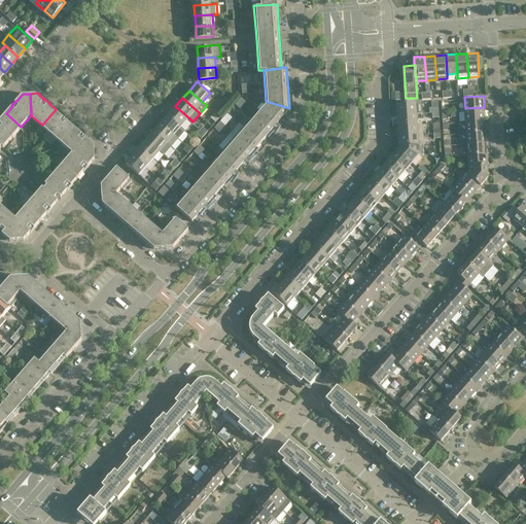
[(263,139),(273,128),(289,108),(266,101),(245,124),(263,139)]
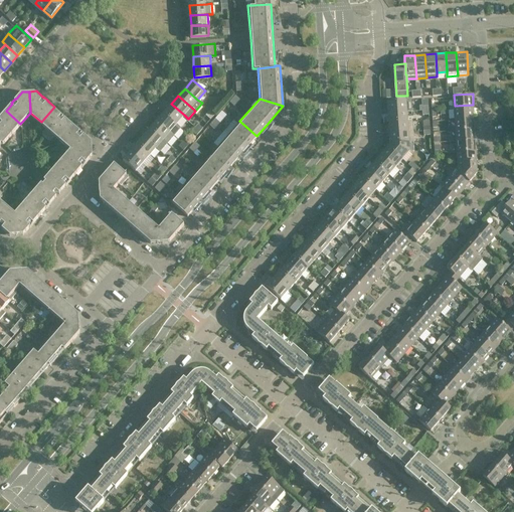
[(407,99),(388,100),(388,111),(407,109),(407,99)]
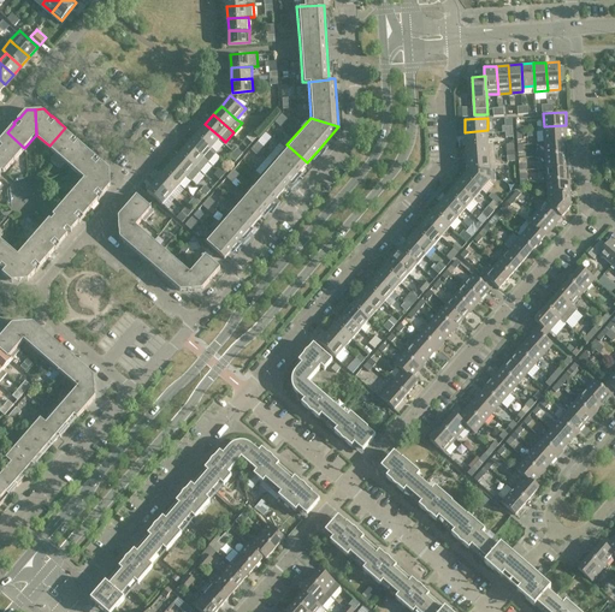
[(205,124),(196,134),(212,147),(220,137),(205,124)]
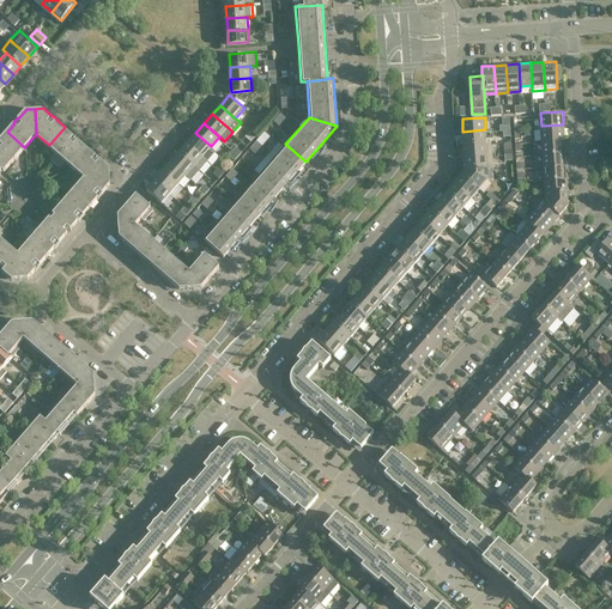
[(563,125),(541,126),(543,139),(564,138),(563,125)]
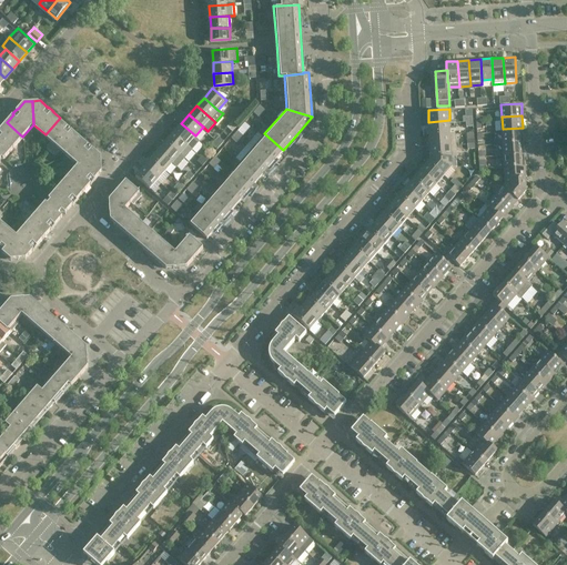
[(46,134),(51,140),(48,143),(48,148),(53,152),(58,152),(61,148),(67,152),(81,137),(73,130),(73,129),(69,124),(68,125),(60,118),(46,134)]
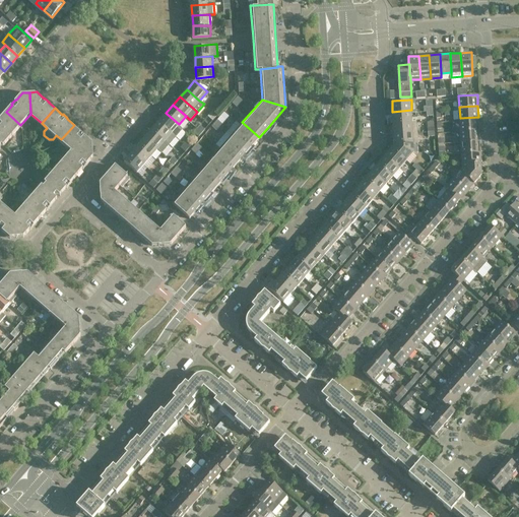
[(225,109),(215,121),(220,125),(231,114),(225,109)]
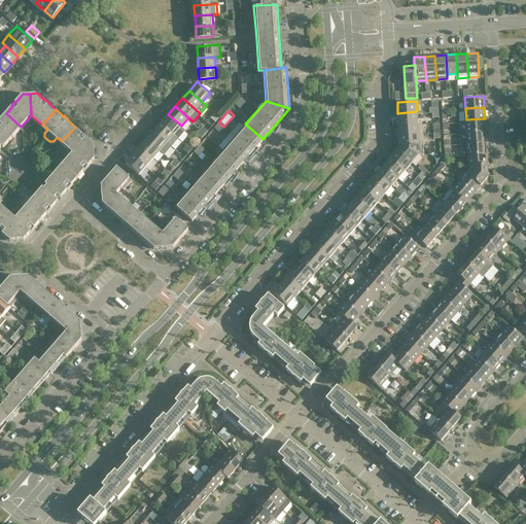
[(417,111),(397,113),(398,124),(418,121),(417,111)]
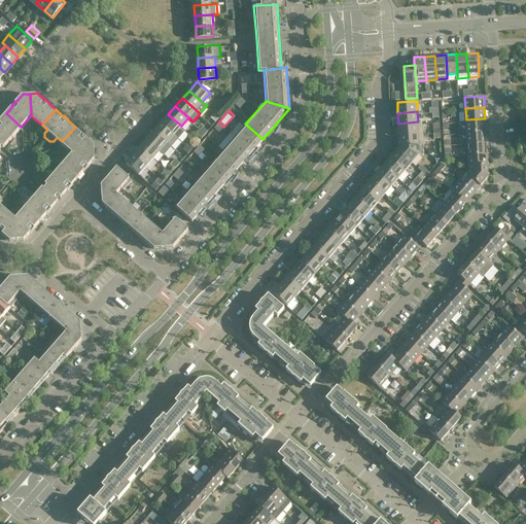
[(5,144),(21,127),(6,113),(0,119),(0,145),(1,146),(2,144),(5,144)]
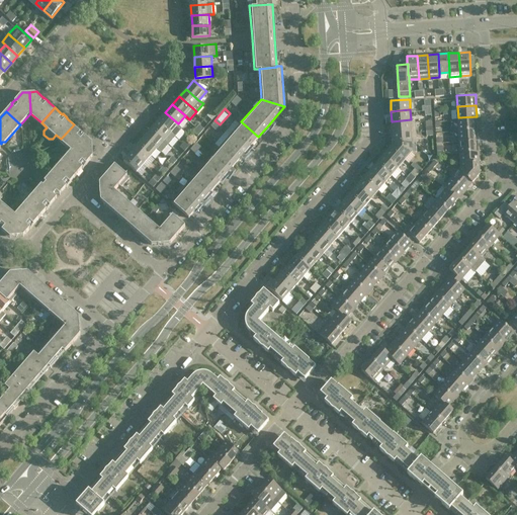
[(165,112),(159,120),(176,135),(182,127),(178,123),(165,112)]
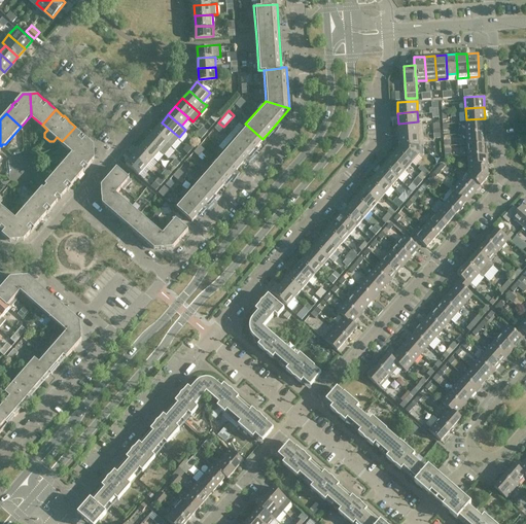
[(485,118),(466,119),(466,131),(486,130),(485,118)]
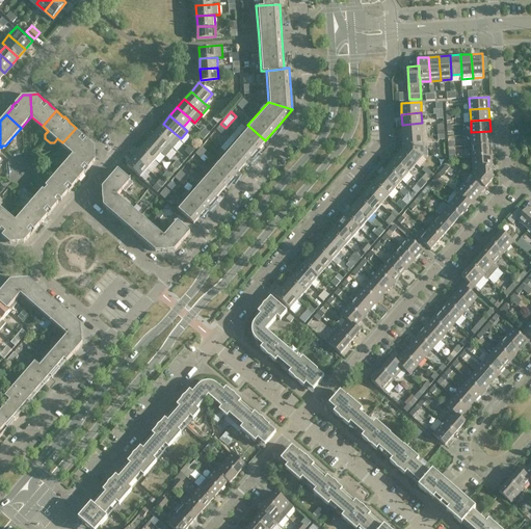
[(422,123),(402,125),(403,135),(427,134),(427,123),(422,123)]
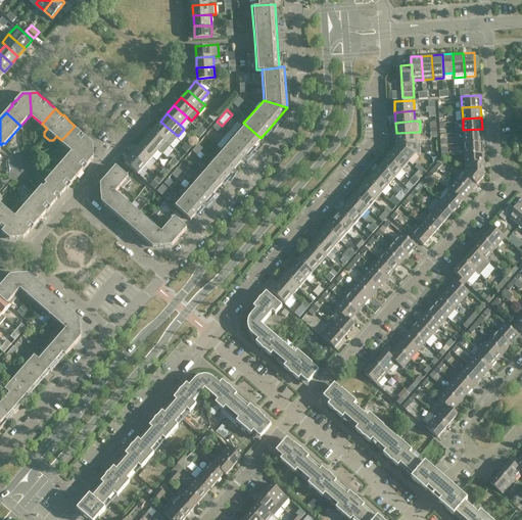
[(160,122),(153,129),(167,140),(171,144),(178,136),(160,122)]
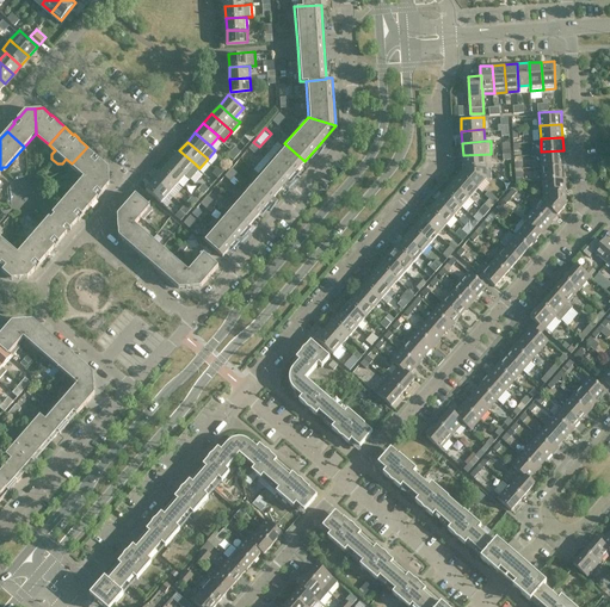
[(281,189),(293,174),(305,161),(284,143),(260,171),(281,189)]
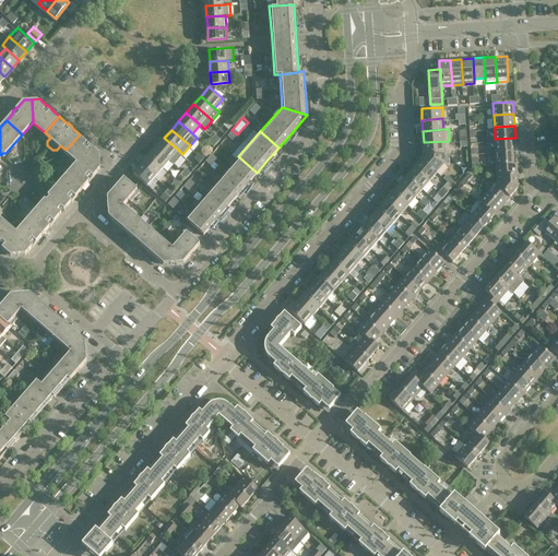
[(66,150),(78,161),(101,160),(99,152),(92,144),(93,144),(87,140),(87,141),(80,134),(66,150)]
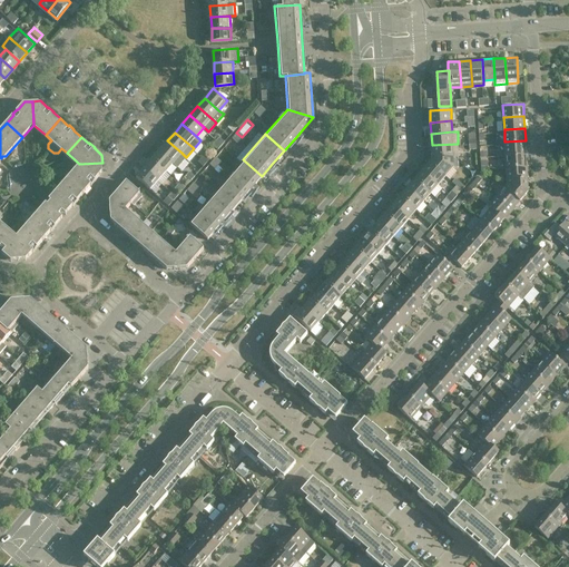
[(167,140),(160,148),(175,160),(179,165),(186,157),(182,153),(167,140)]
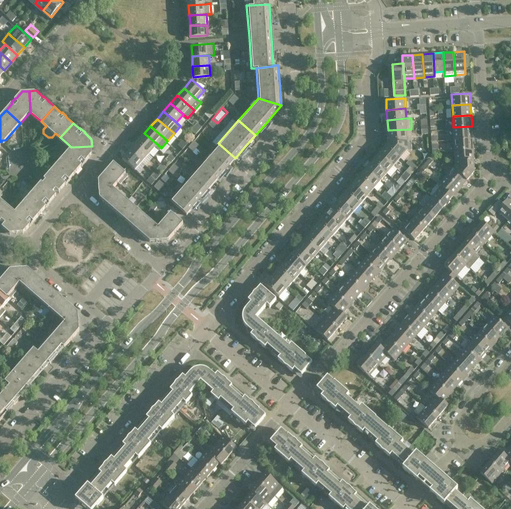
[(472,126),(453,127),(454,138),(473,137),(472,126)]
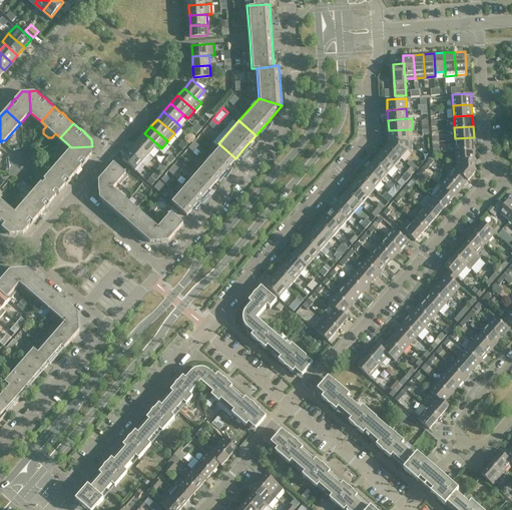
[(389,130),(389,141),(409,139),(413,139),(412,129),(389,130)]
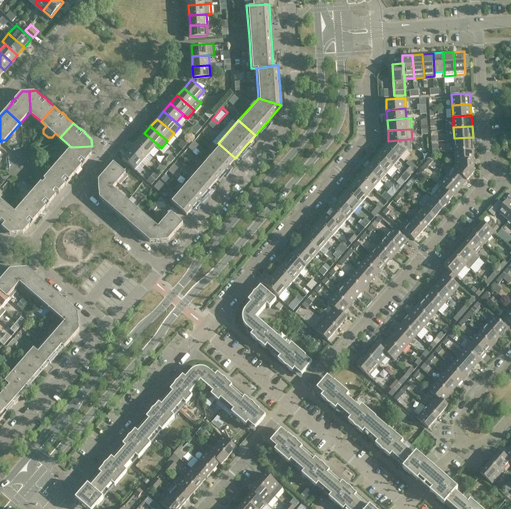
[(144,133),(137,141),(150,152),(157,144),(144,133)]
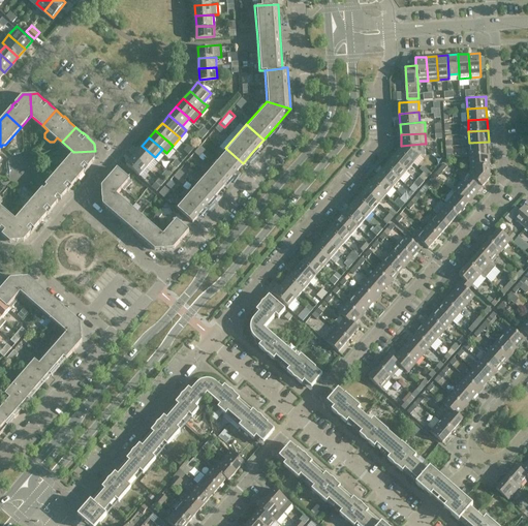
[(489,142),(469,143),(470,154),(489,153),(489,142)]
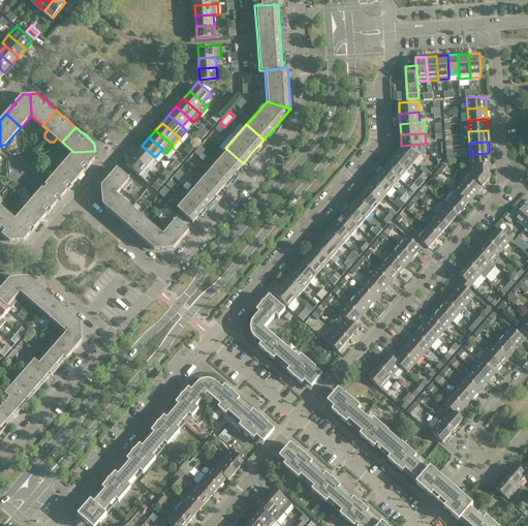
[(402,146),(399,149),(414,162),(422,153),(426,153),(426,144),(422,144),(401,146),(402,146)]
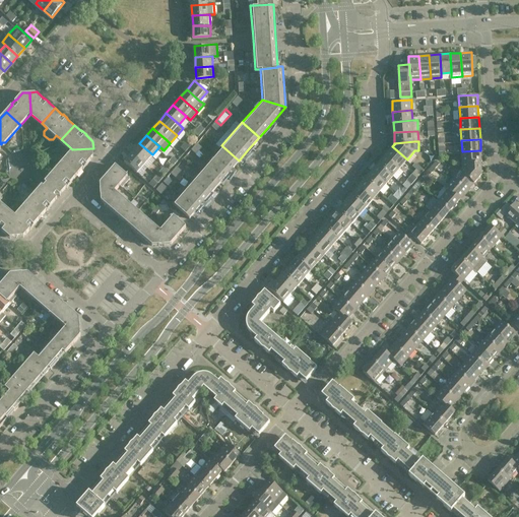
[(139,143),(132,151),(145,163),(152,154),(139,143)]
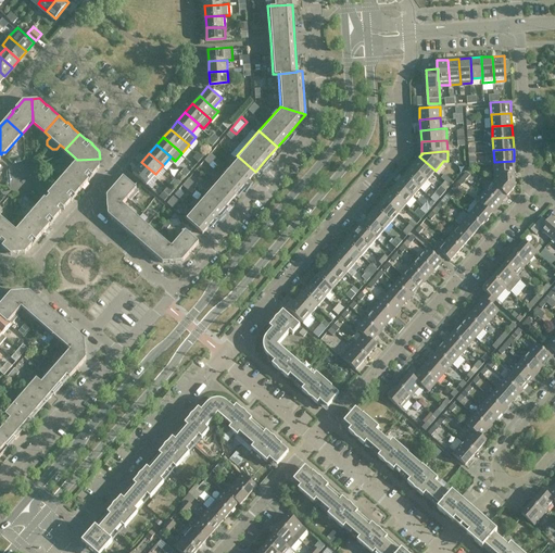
[(210,153),(206,156),(212,162),(216,165),(219,162),(215,158),(210,153)]
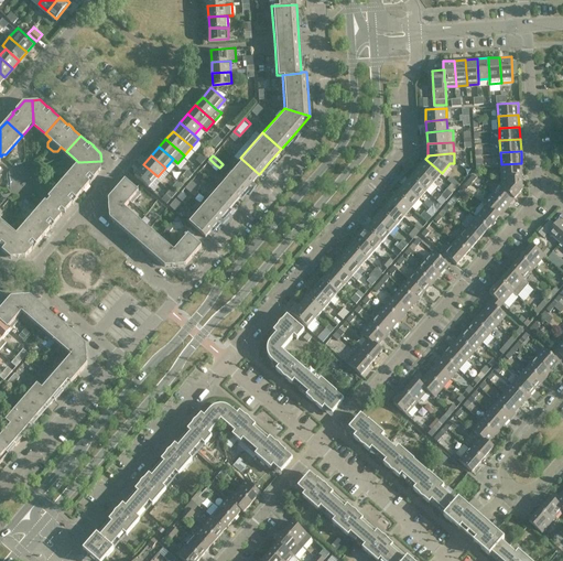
[(238,198),(249,186),(259,174),(240,158),(219,183),(238,198)]
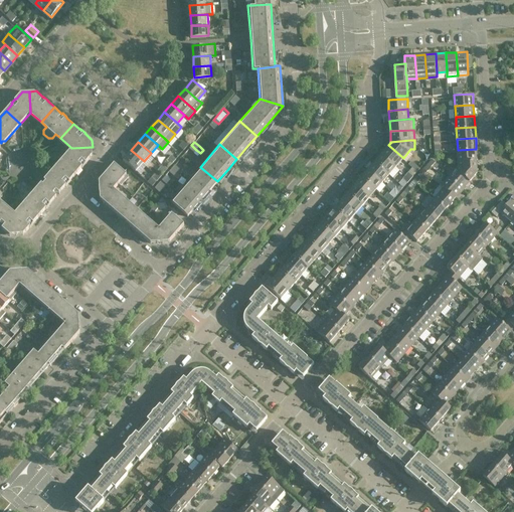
[(396,165),(403,158),(388,145),(382,153),(396,165)]
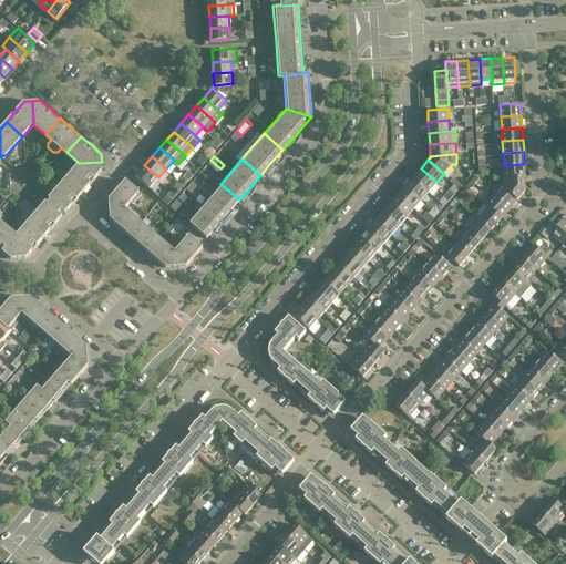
[(68,175),(84,190),(91,182),(92,183),(96,177),(95,177),(103,168),(102,162),(79,163),(68,175)]
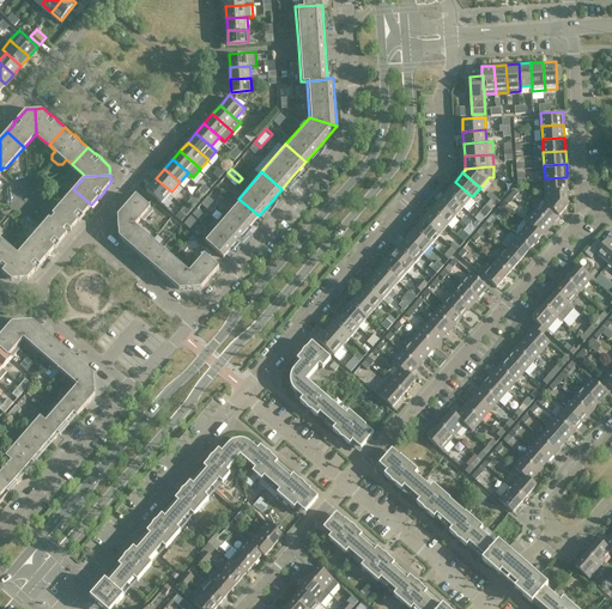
[(567,177),(545,178),(546,192),(568,190),(567,177)]
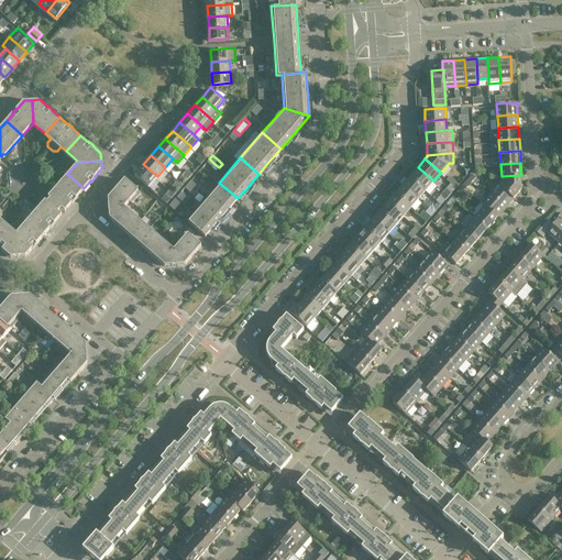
[(157,176),(143,164),(135,173),(150,185),(157,176)]
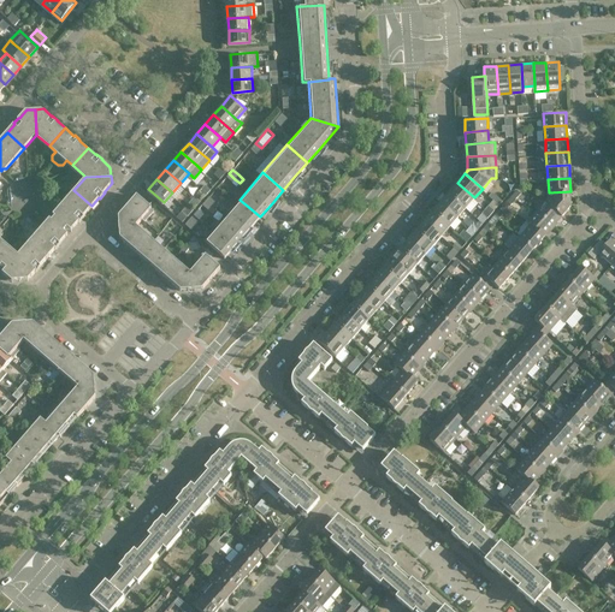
[(466,207),(474,197),(457,183),(449,191),(466,207)]
